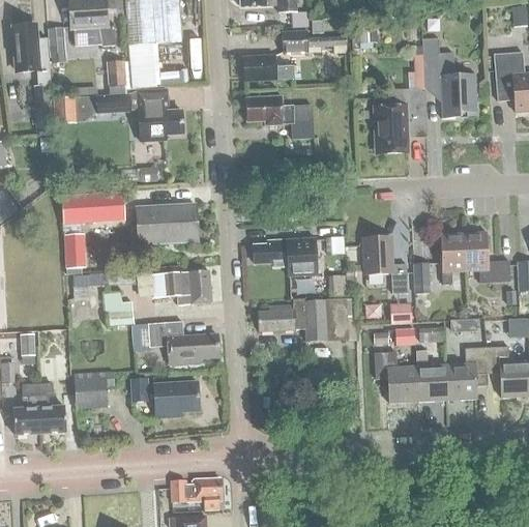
[(68,0),(71,29),(98,27),(99,45),(115,44),(113,26),(108,27),(105,0),(68,0)]
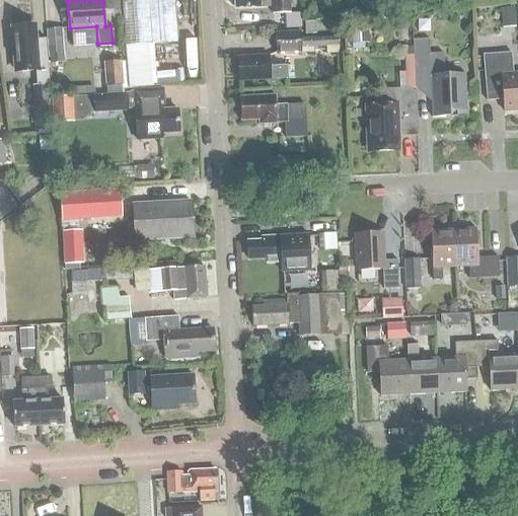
[(124,0),(127,43),(179,39),(175,0),(124,0)]
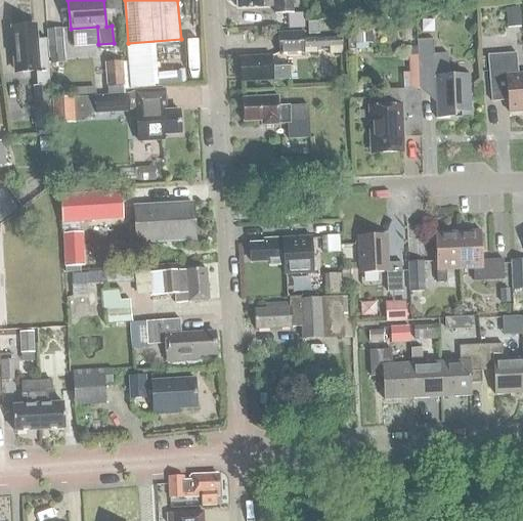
[(237,0),(238,7),(275,5),(275,12),(289,12),(289,27),(305,26),(305,11),(294,11),(293,0),(237,0)]
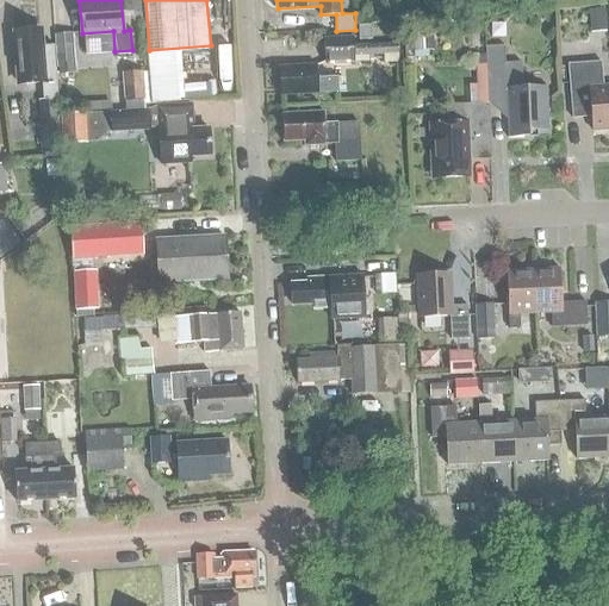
[(604,5),(589,6),(590,22),(606,20),(604,5)]
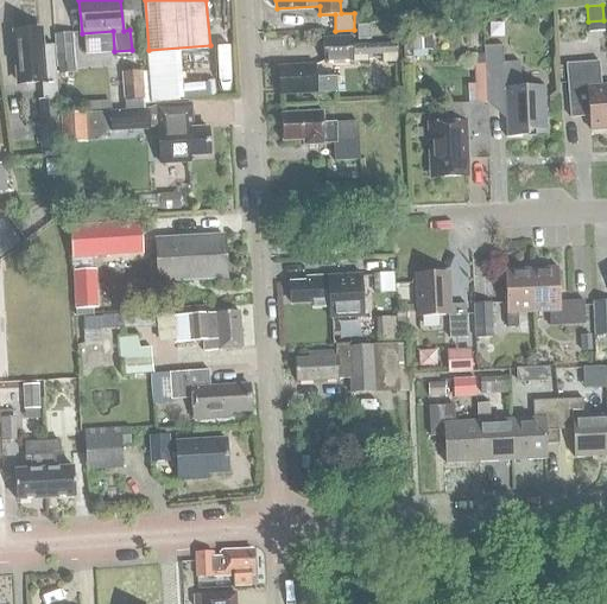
[(396,33),(396,21),(372,23),(372,35),(396,33)]
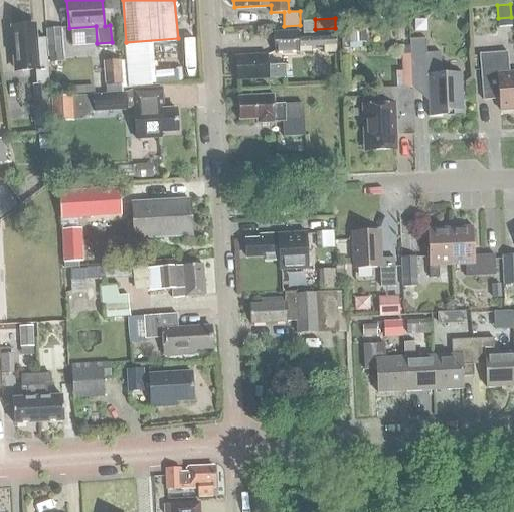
[(304,20),(305,32),(316,31),(315,29),(315,19),(304,20)]
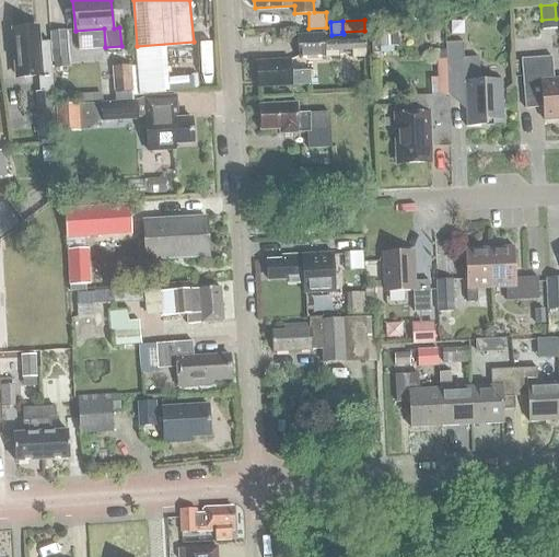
[(42,89),(56,88),(51,38),(39,39),(37,23),(15,25),(20,74),(41,73),(42,89)]
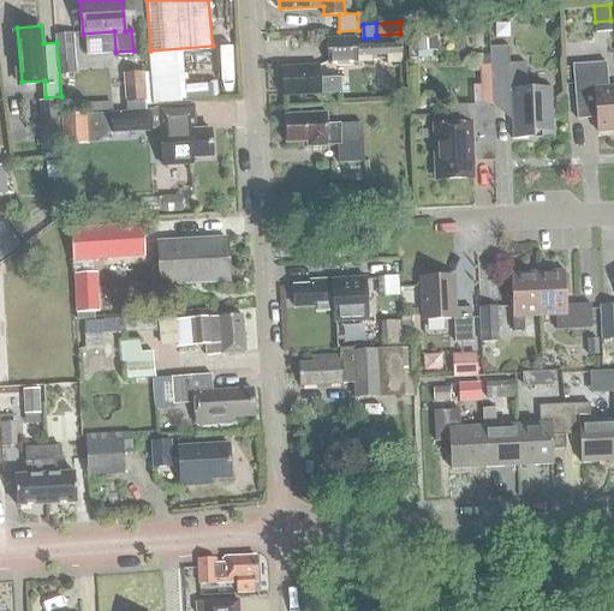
[(75,31),(57,33),(59,73),(78,71),(75,31)]
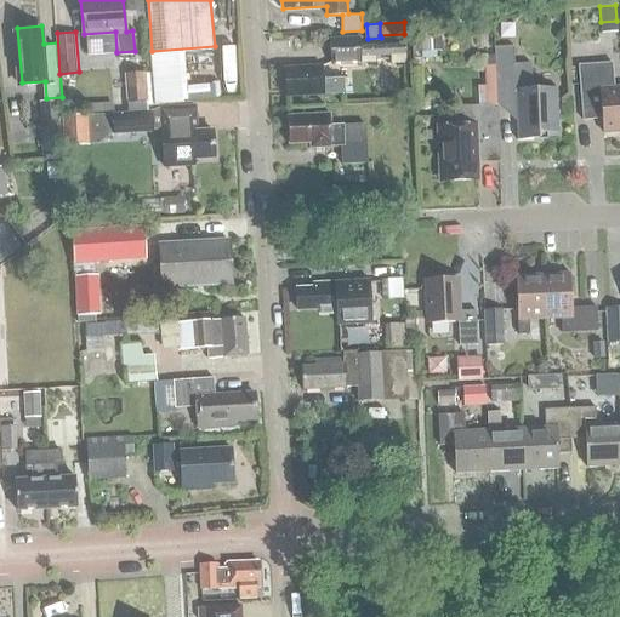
[(441,44),(441,32),(424,33),(424,45),(441,44)]
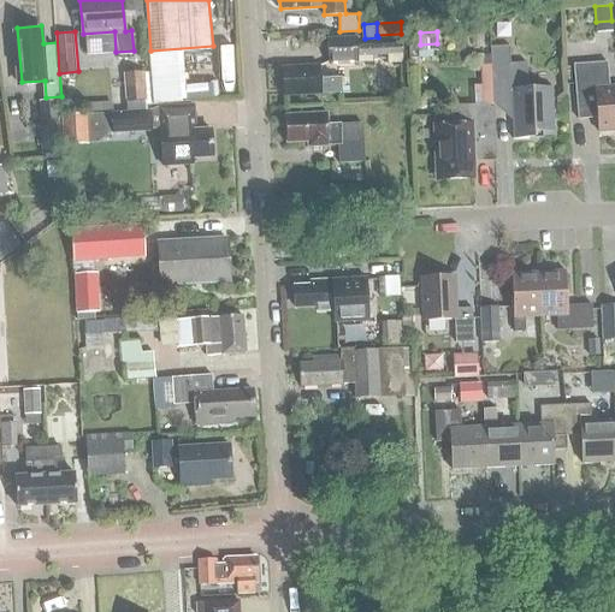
[(358,61),(356,36),(329,37),(330,63),(358,61)]
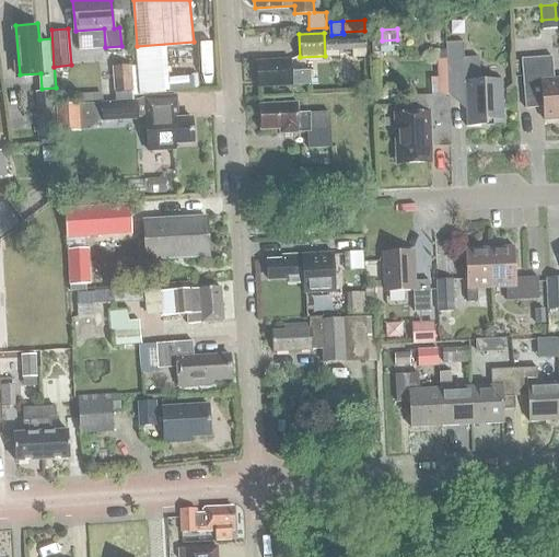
[(339,48),(352,48),(352,56),(367,55),(365,37),(326,38),(327,55),(340,55),(339,48)]
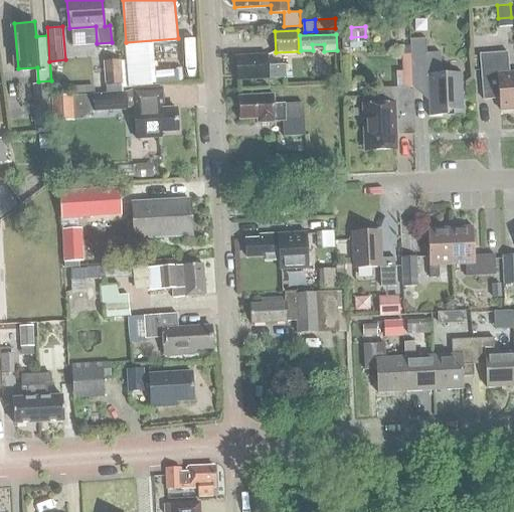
[(463,109),(461,72),(463,72),(462,71),(447,71),(441,69),(441,50),(426,51),(426,36),(410,37),(412,86),(425,86),(425,93),(430,96),(431,115),(448,114),(447,109),(463,109)]
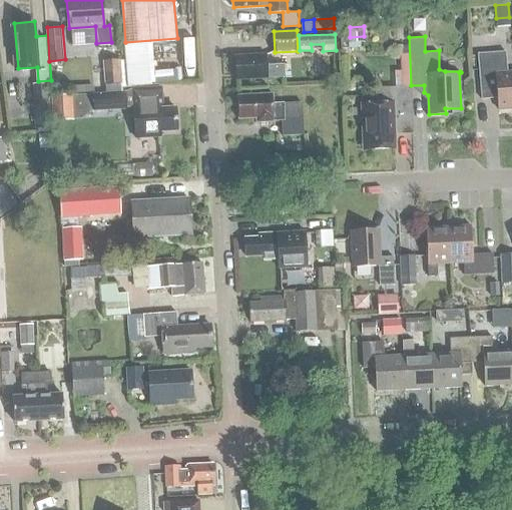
[(511,70),(507,71),(506,50),(478,52),(480,78),(496,77),(499,108),(511,106),(511,70)]
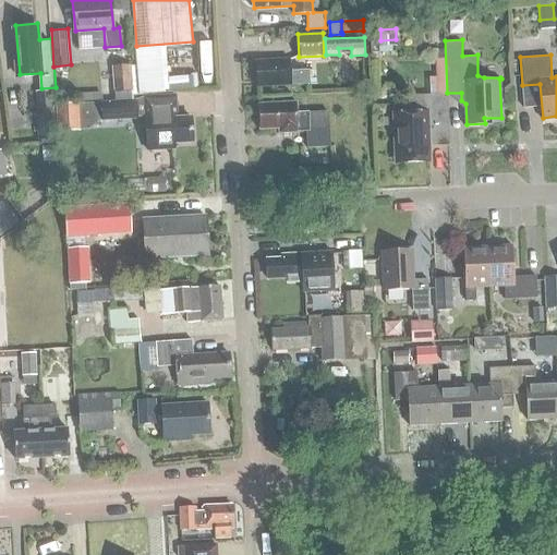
[(258,85),(310,82),(309,68),(300,69),(300,63),(291,64),(290,58),(257,60),(258,85)]
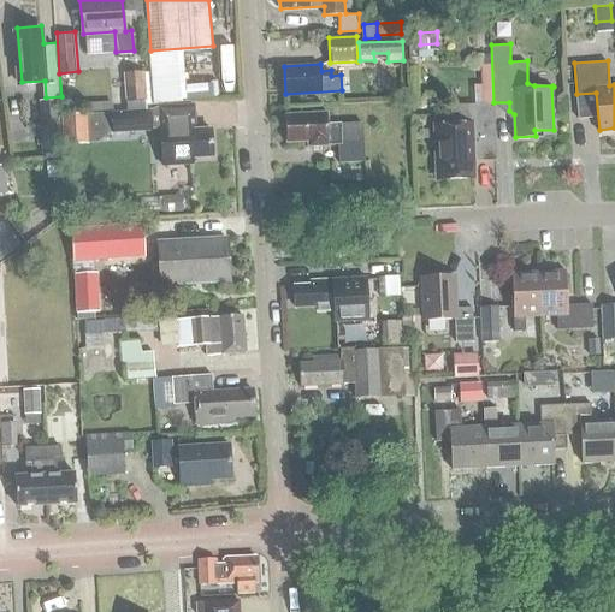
[(124,70),(126,99),(146,97),(143,69),(124,70)]
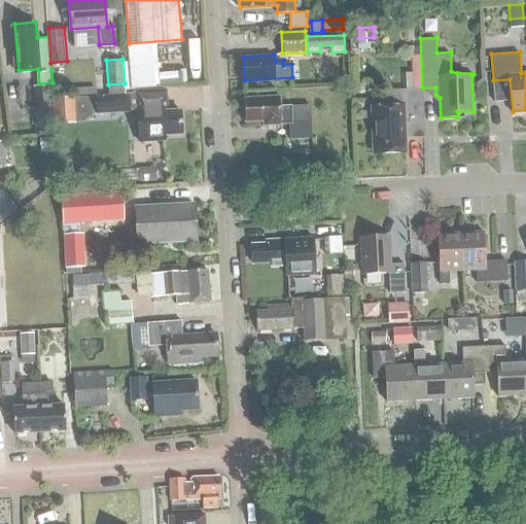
[(411,123),(423,123),(423,136),(424,136),(422,88),(421,75),(413,76),(413,89),(386,90),(387,105),(372,106),(374,152),(407,150),(406,130),(408,130),(411,127),(411,123)]
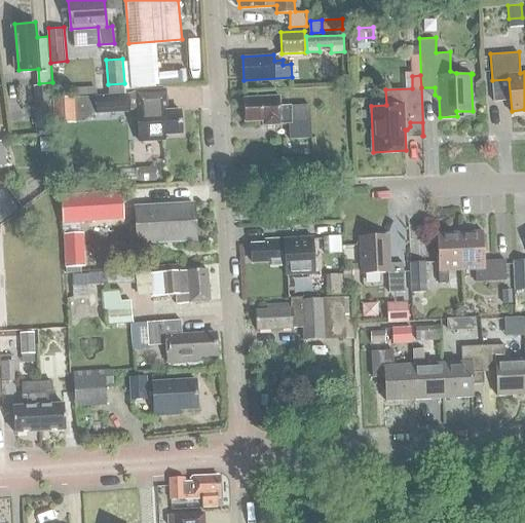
[(167,110),(166,88),(137,89),(140,140),(166,138),(165,134),(183,133),(181,110),(167,110)]
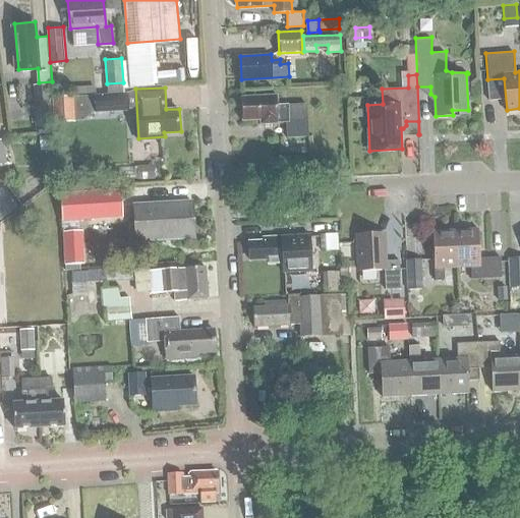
[(128,109),(127,91),(72,95),(73,105),(94,103),(94,111),(128,109)]
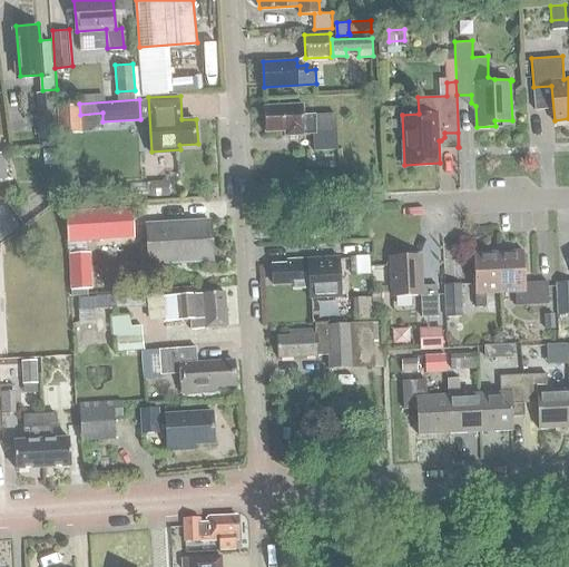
[(79,104),(57,105),(59,134),(81,132),(80,115),(79,104)]
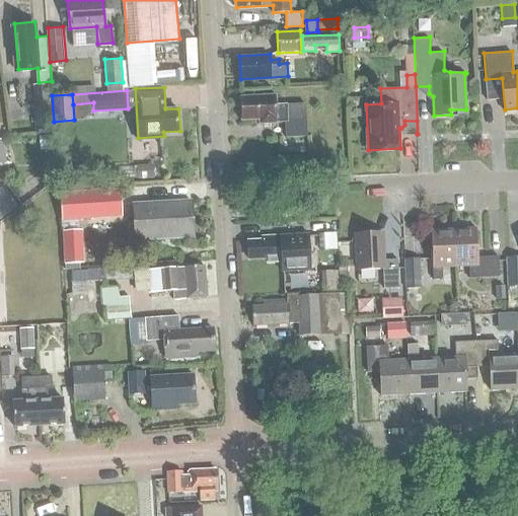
[(242,95),(243,119),(261,118),(261,123),(279,122),(278,120),(286,119),(287,135),(306,134),(305,103),(278,104),(277,94),(242,95)]
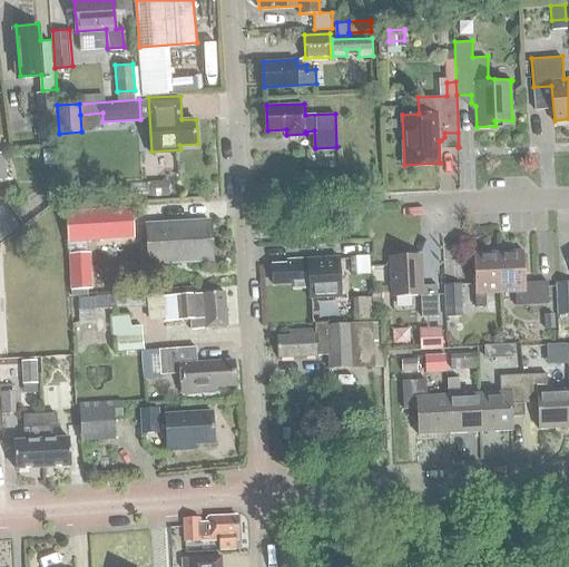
[(38,108),(37,108),(39,142),(58,140),(55,107),(38,108)]
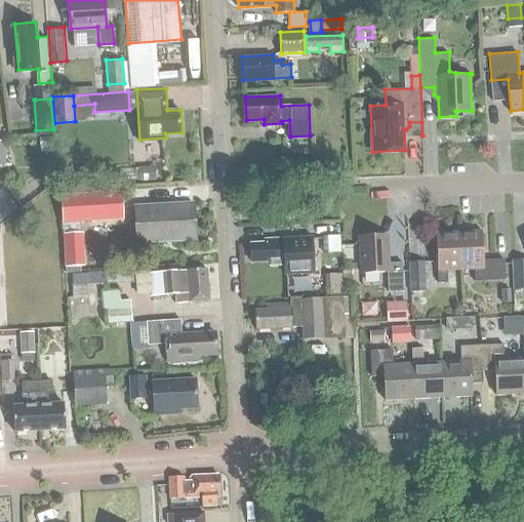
[(53,132),(38,133),(39,149),(54,148),(53,132)]
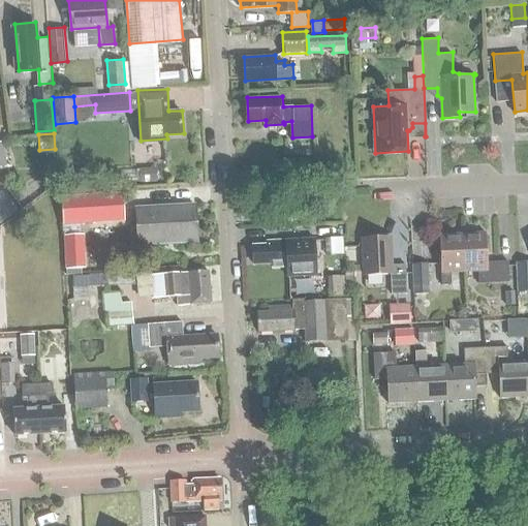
[(157,165),(140,166),(140,181),(157,180),(157,165)]
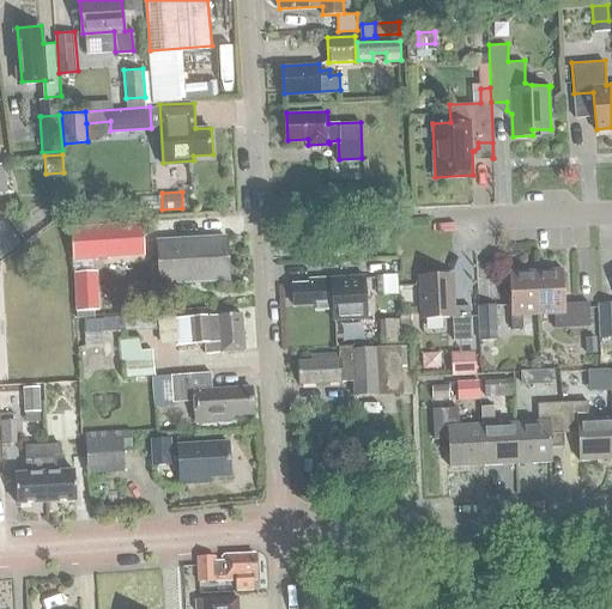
[(73,255),(143,251),(141,220),(72,225),(73,255)]
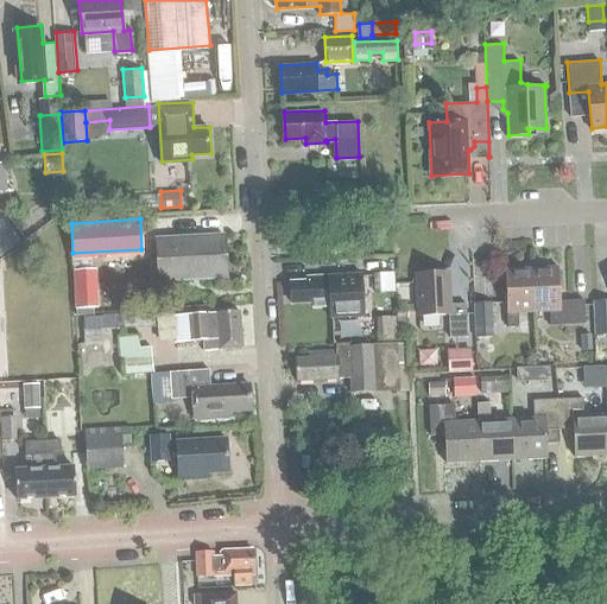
[(157,239),(159,280),(227,275),(225,235),(157,239)]
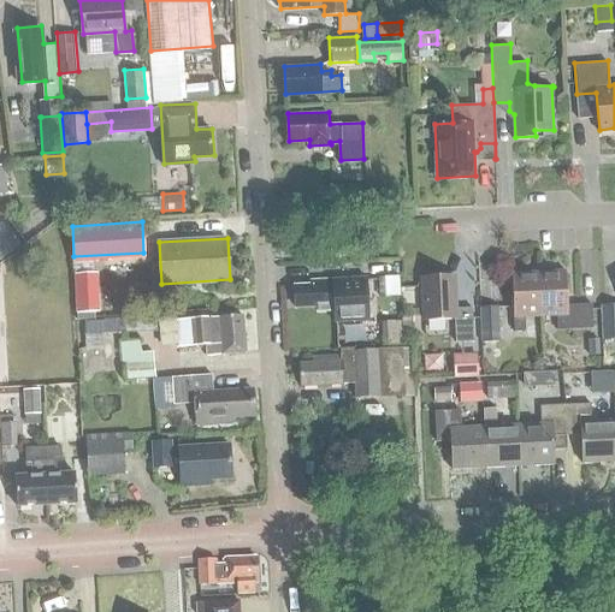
[(592,302),(567,303),(567,269),(539,271),(540,314),(556,313),(557,328),(593,326),(592,302)]
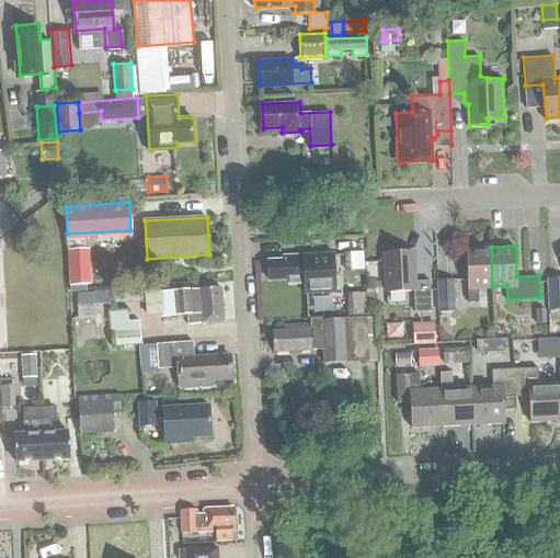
[(89,247),(68,248),(70,283),(91,282),(89,247)]
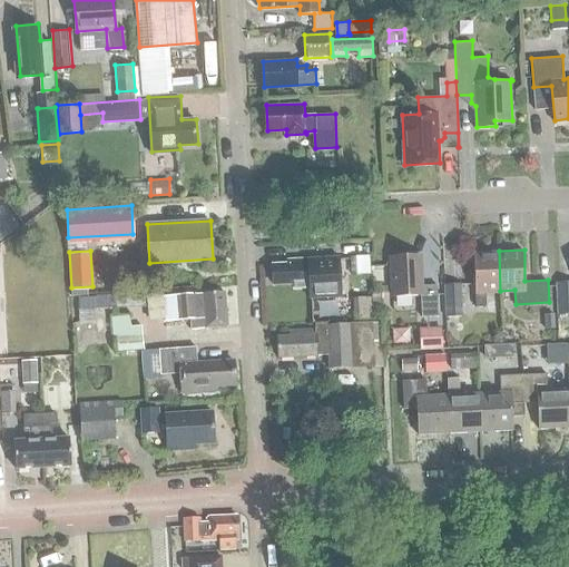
[(500,291),(499,251),(474,252),(474,292),(476,292),(476,305),(486,305),(486,292),(500,291)]
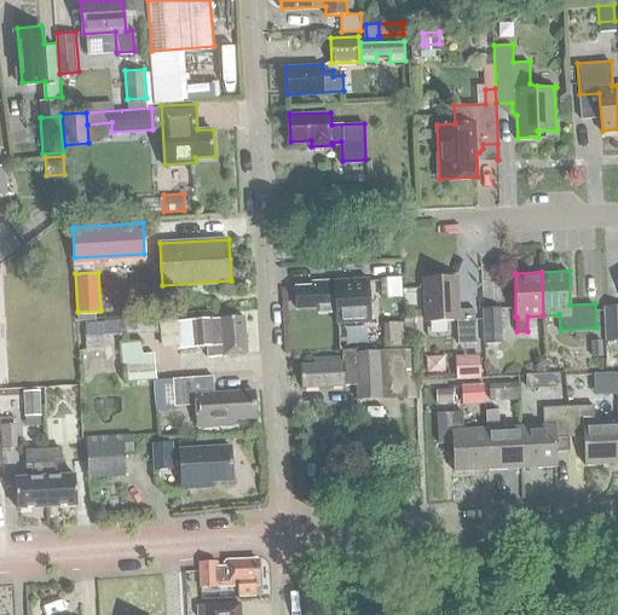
[(400,276),(386,277),(387,296),(403,295),(400,276)]
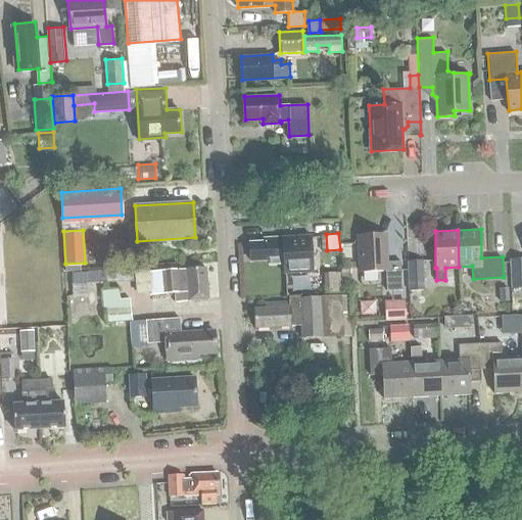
[(386,270),(387,289),(402,288),(401,261),(387,261),(386,233),(360,235),(361,271),(386,270)]
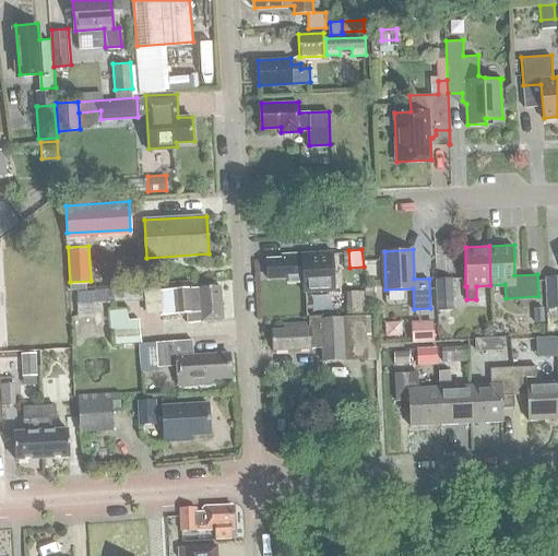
[(289,282),(304,282),(305,292),(335,290),(334,251),(283,253),(283,258),(268,259),(269,279),(289,278),(289,282)]
